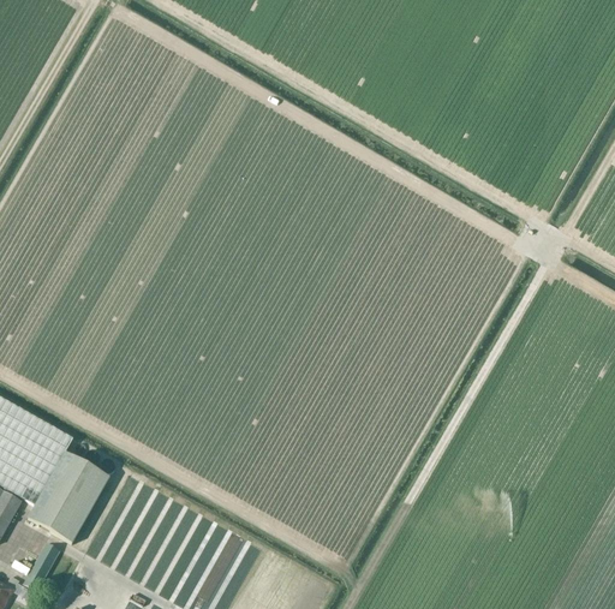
[(0,395),(0,483),(35,503),(64,453),(73,437),(0,395)]
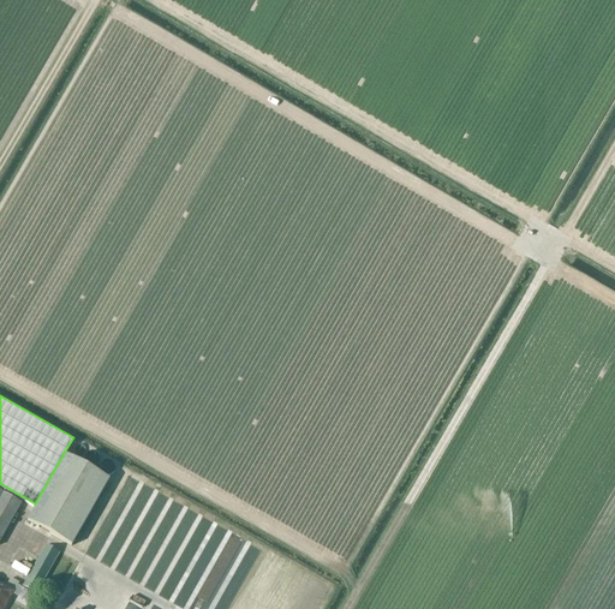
[(72,541),(108,477),(64,453),(35,503),(28,517),(72,541)]
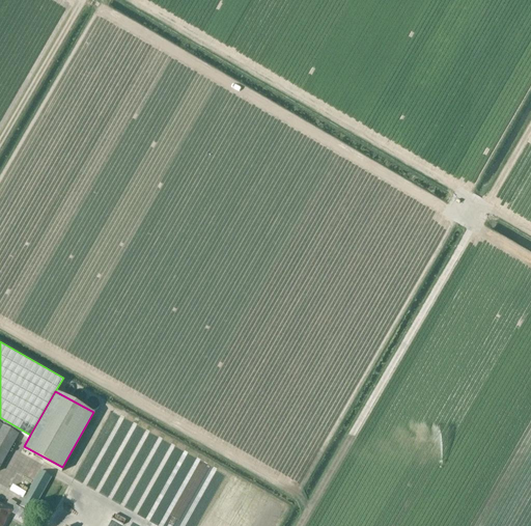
[(0,463),(19,431),(0,419),(0,463)]
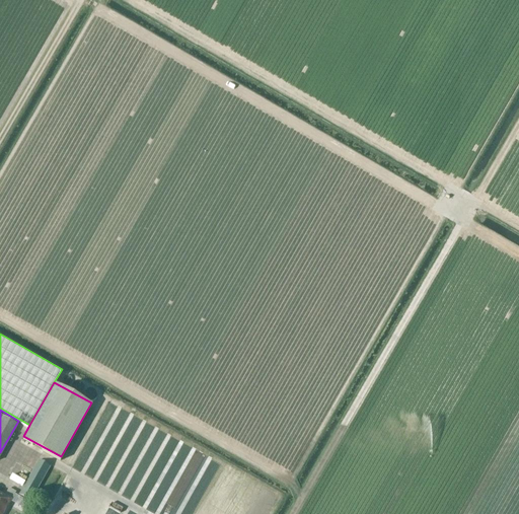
[(30,497),(50,462),(39,456),(19,491),(30,497)]
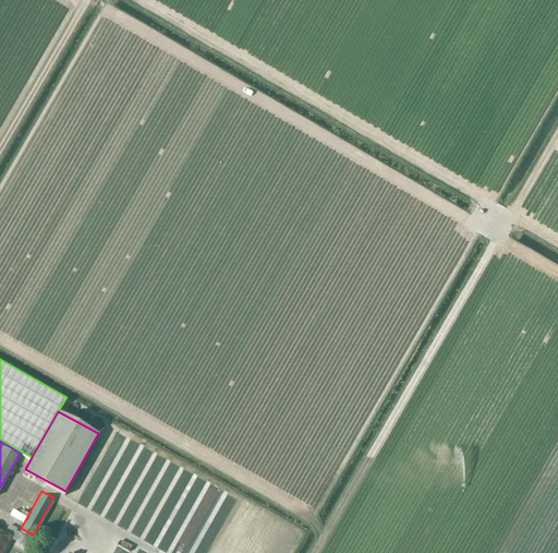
[(0,552),(13,532),(17,526),(10,521),(5,528),(0,525),(0,552)]
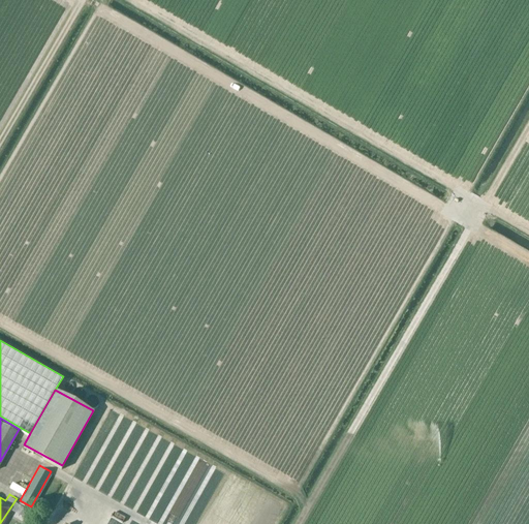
[(30,509),(23,503),(19,511),(26,516),(30,509)]
